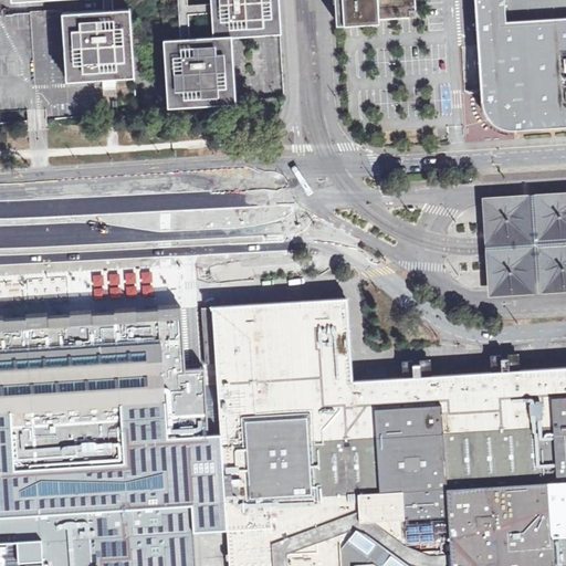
[(0,0),(0,111),(37,109),(31,13),(2,16),(1,0),(0,0)]
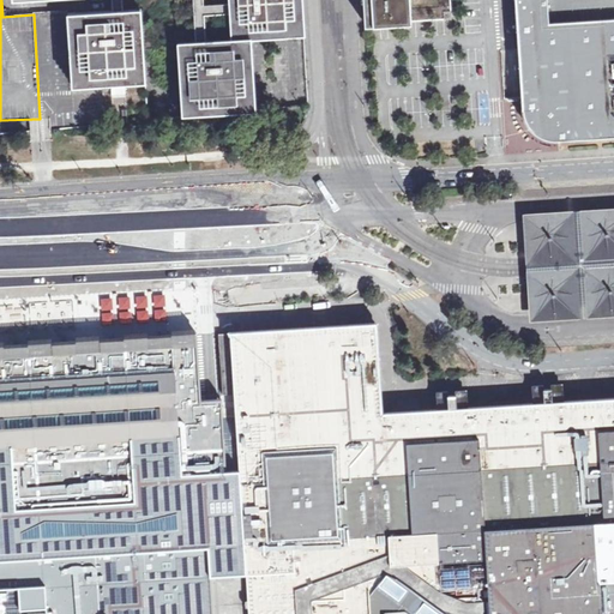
[(73,86),(146,82),(144,46),(179,43),(182,115),(208,114),(235,112),(257,110),(252,38),(305,35),(302,0),(13,0),(16,0),(112,0),(113,10),(68,12),(73,86)]
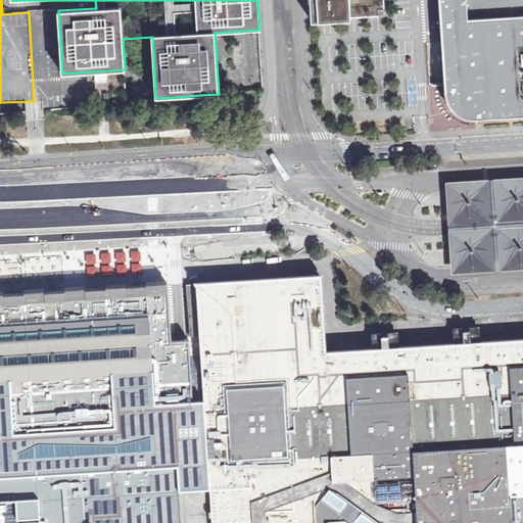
[(384,0),(310,0),(312,20),(385,15),(384,0)]
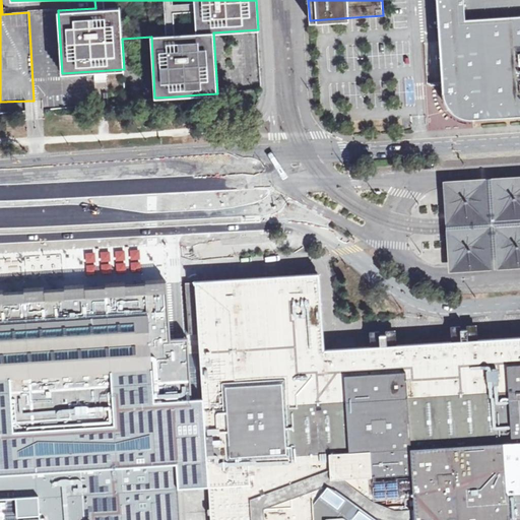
[(519,0),(436,0),(442,92),(447,92),(454,98),(450,105),(463,114),(467,108),(474,113),(475,117),(519,115),(519,0)]
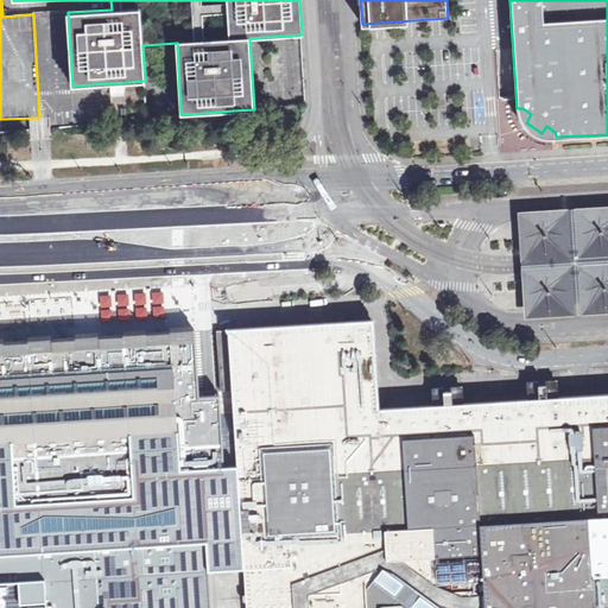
[(526,309),(527,317),(583,314),(607,311),(607,204),(577,207),(520,210),(521,225),(523,247),(524,260),(524,265),(524,270),(525,280),(526,309)]
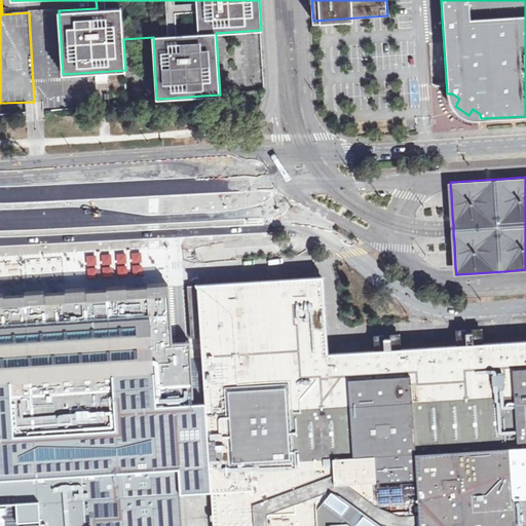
[(183,525),(182,489),(186,489),(189,489),(194,489),(197,488),(199,488),(205,488),(211,488),(213,525),(525,525),(525,339),(508,341),(419,346),(349,350),(327,352),(323,276),(285,279),(198,285),(198,286),(189,287),(190,311),(192,337),(201,336),(201,339),(202,349),(203,360),(203,365),(204,402),(199,401),(195,401),(193,378),(193,377),(191,343),(182,343),(176,343),(171,344),(171,318),(168,288),(109,291),(82,292),(74,292),(49,293),(40,293),(23,293),(3,294),(0,294),(0,525),(183,525)]
